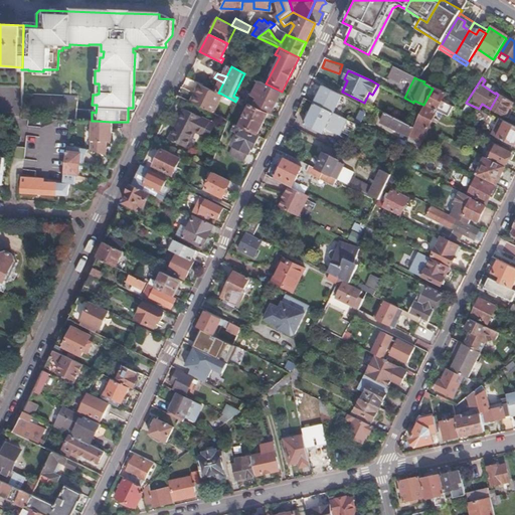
[(271,114),(282,92),(266,83),(261,81),(253,95),(260,98),(254,107),(271,114)]
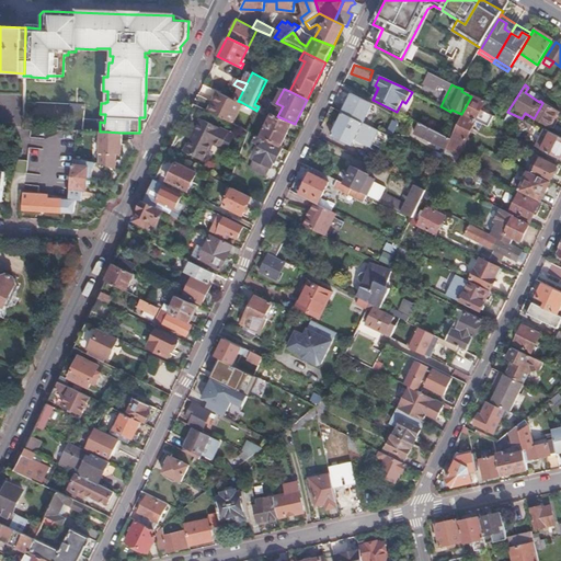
[(238,101),(218,91),(207,111),(232,123),(241,102),(238,101)]
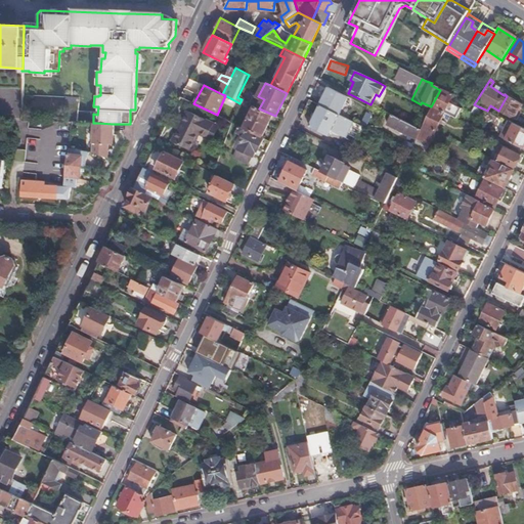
[(328,87),(319,104),(338,114),(346,97),(328,87)]
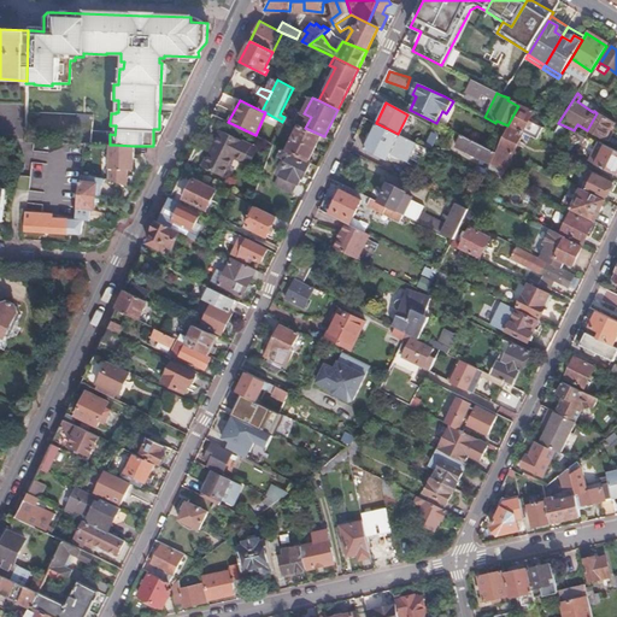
[(523,105),(512,128),(526,134),(533,118),(541,123),(545,116),(523,105)]
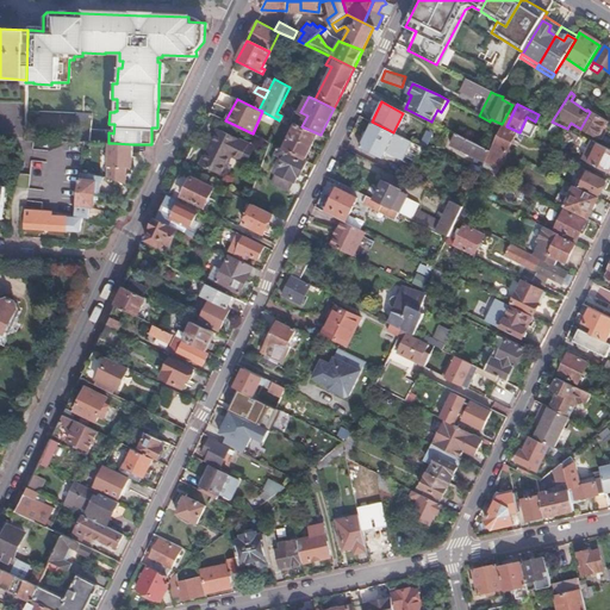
[(607,123),(590,112),(580,129),(596,139),(607,123)]
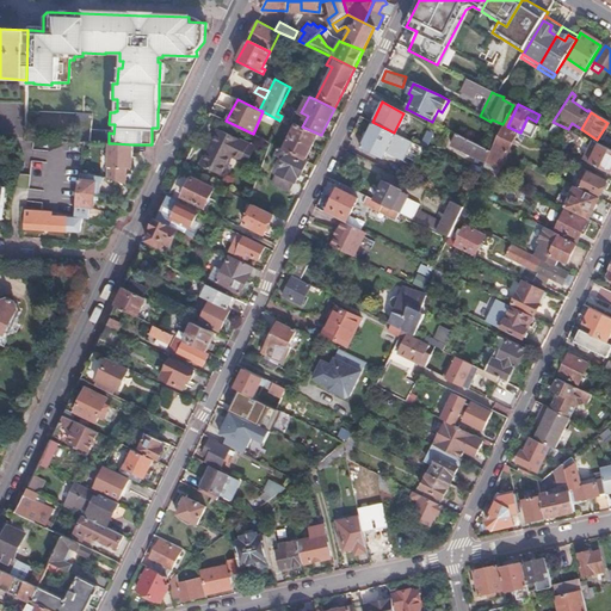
[(372,122),(359,147),(386,160),(390,149),(405,156),(413,141),(394,133),(372,122)]
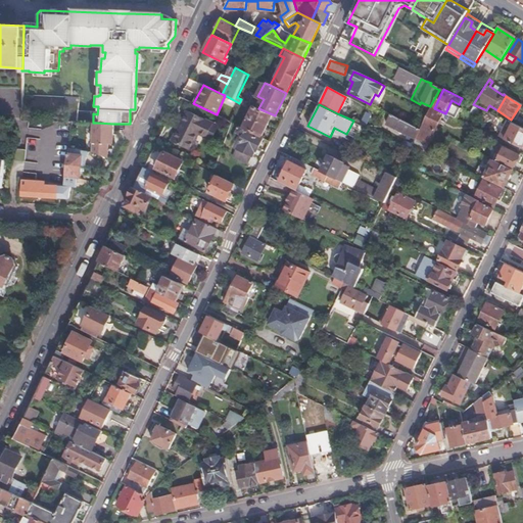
[(219,127),(176,105),(172,113),(183,119),(172,142),(190,151),(199,134),(211,140),(219,127)]
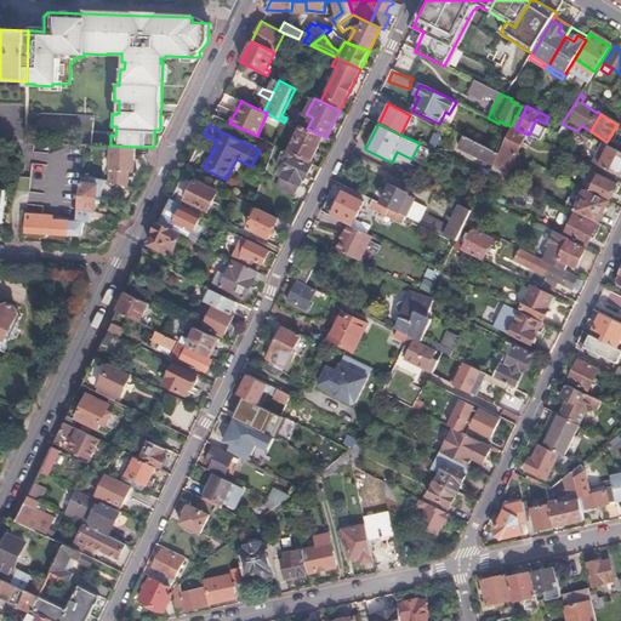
[(323,138),(301,127),(291,149),(312,159),(323,138)]
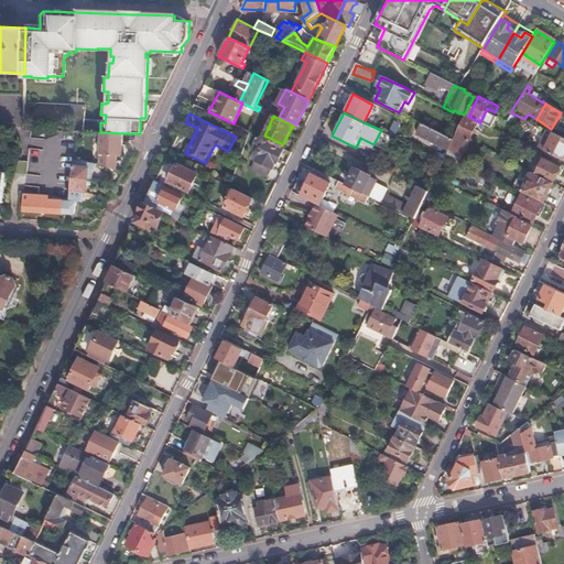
[(468,117),(459,136),(472,142),(480,122),(468,117)]
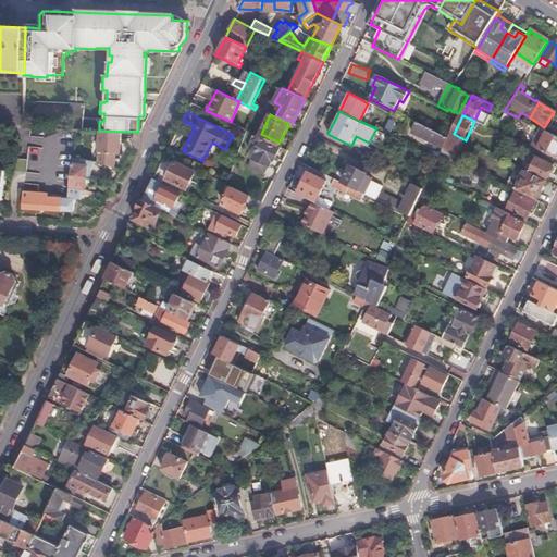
[(383,132),(388,135),(396,122),(390,119),(383,132)]
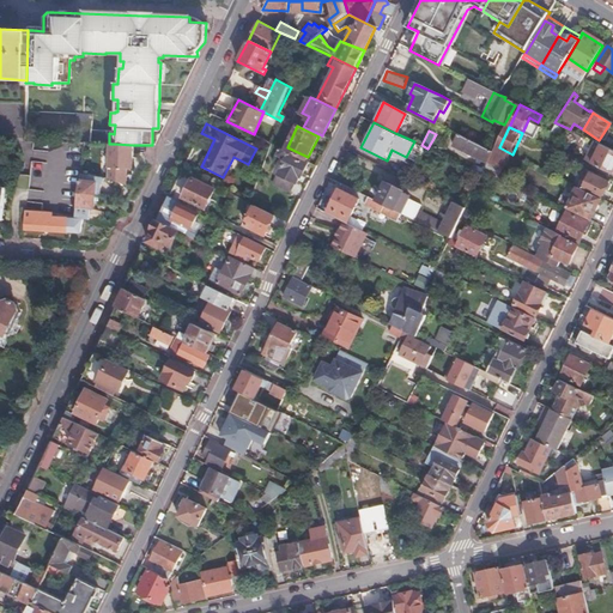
[(495,152),(461,135),(455,146),(489,163),(495,152)]
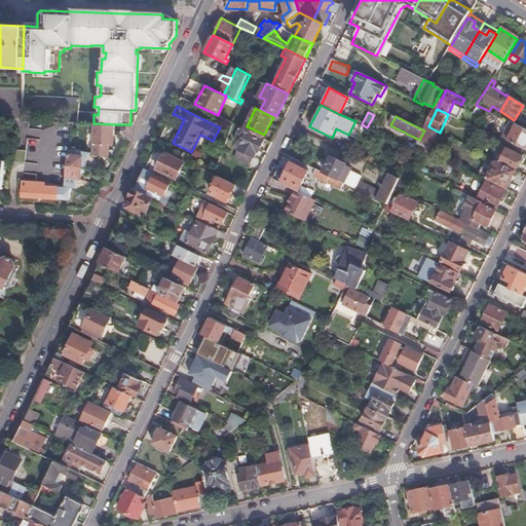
[(355,121),(348,135),(360,141),(367,127),(362,124),(355,121)]
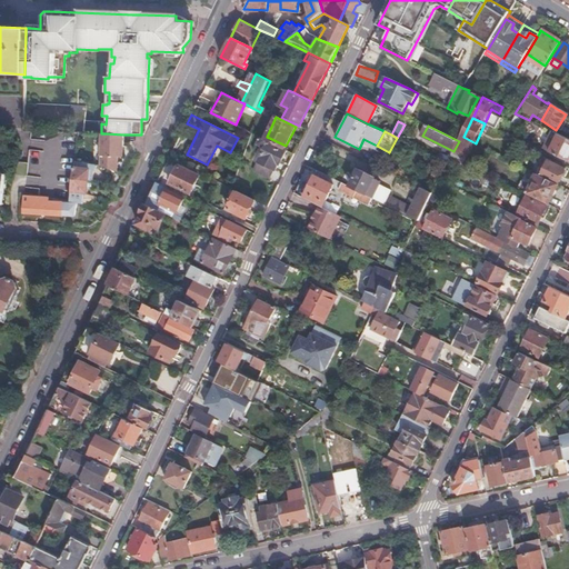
[(123,177),(135,153),(131,152),(131,149),(129,147),(123,146),(123,135),(106,133),(103,133),(102,167),(123,177)]
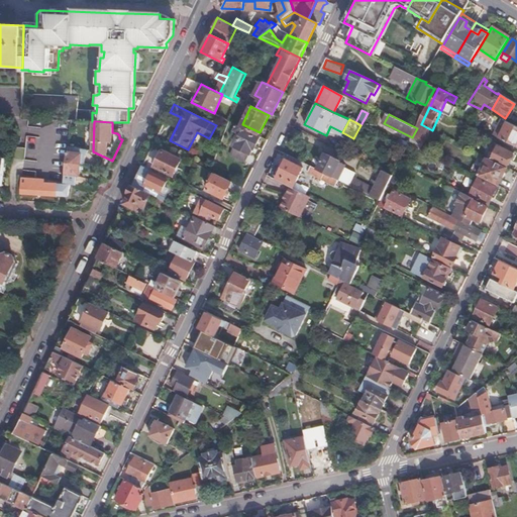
[(504,121),(497,136),(500,138),(507,122),(504,121)]
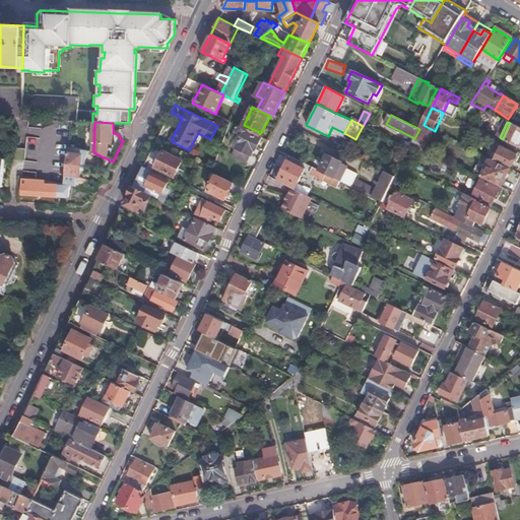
[(519,146),(519,128),(510,123),(503,139),(519,146)]
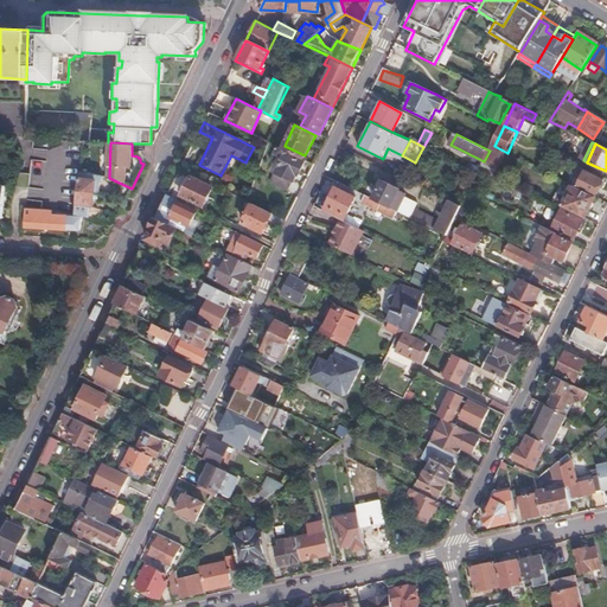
[(285,154),(287,151),(281,147),(278,155),(285,159),(273,184),(287,190),(292,181),(294,181),(298,174),(299,174),(305,163),(285,154)]
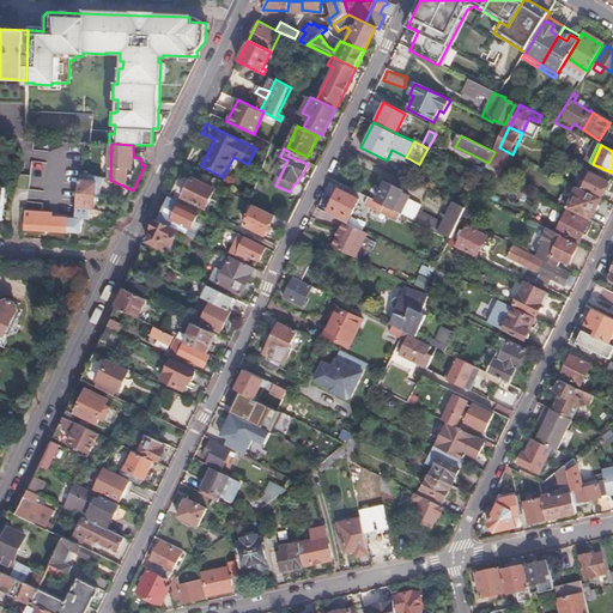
[(583,189),(602,198),(610,183),(590,173),(586,173),(582,178),(586,183),(583,189)]
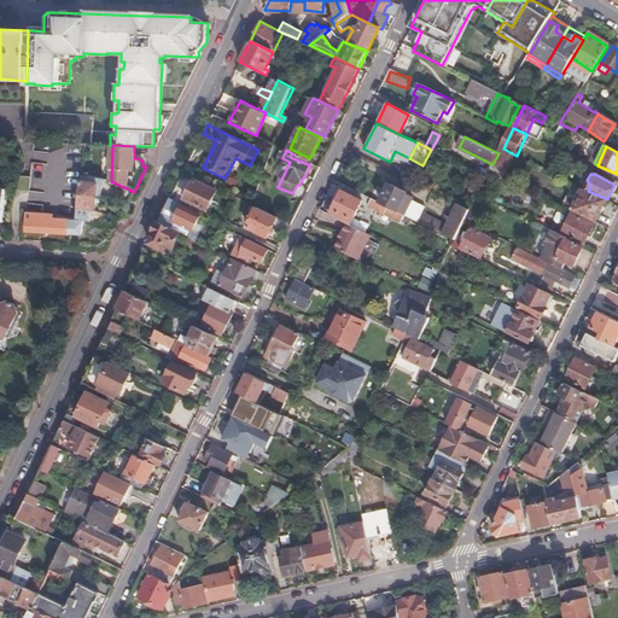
[(81,193),(99,194),(100,184),(94,182),(95,176),(82,175),(81,193)]
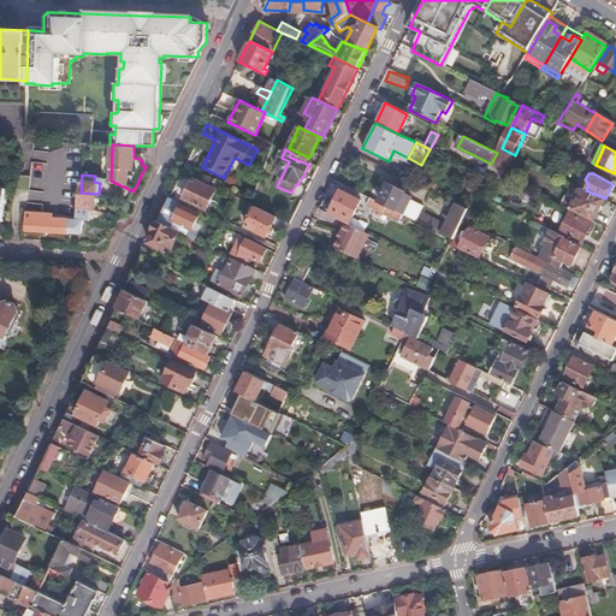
[(217,191),(195,179),(185,199),(208,209),(217,191)]
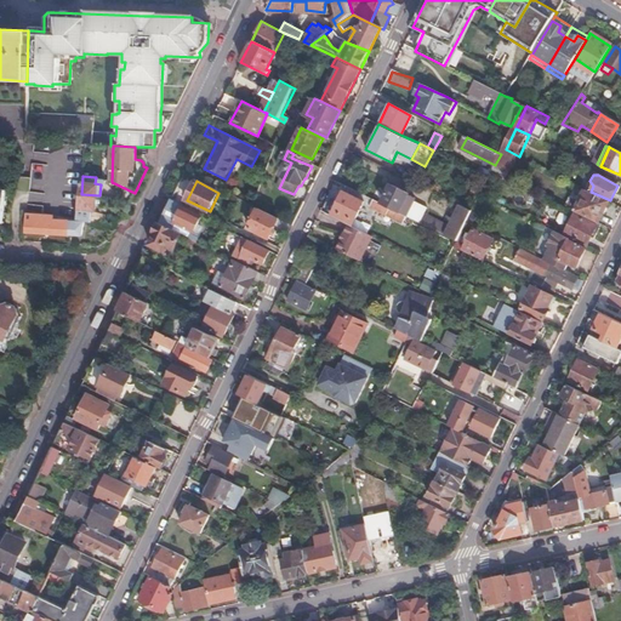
[(393,184),(383,204),(392,209),(415,220),(421,222),(425,214),(428,208),(416,201),(416,199),(409,197),(410,194),(393,184)]
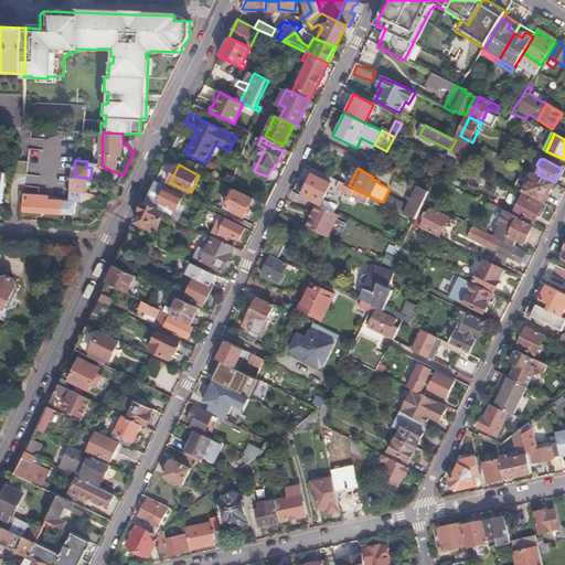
[(523,192),(544,203),(555,182),(537,174),(533,172),(523,192)]
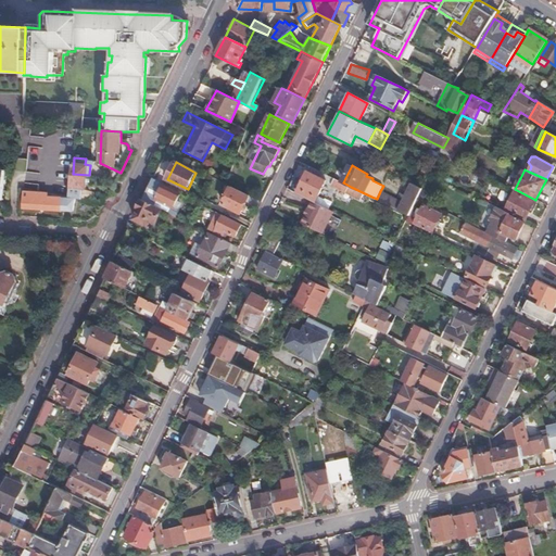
[(299,194),(314,202),(316,203),(327,181),(308,173),(304,181),(302,180),(298,188),(301,189),(299,194)]
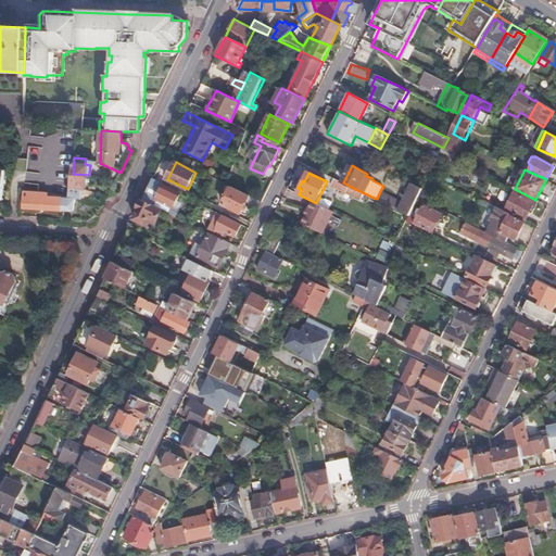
[(88,188),(89,175),(73,174),(71,197),(84,200),(84,188),(88,188)]
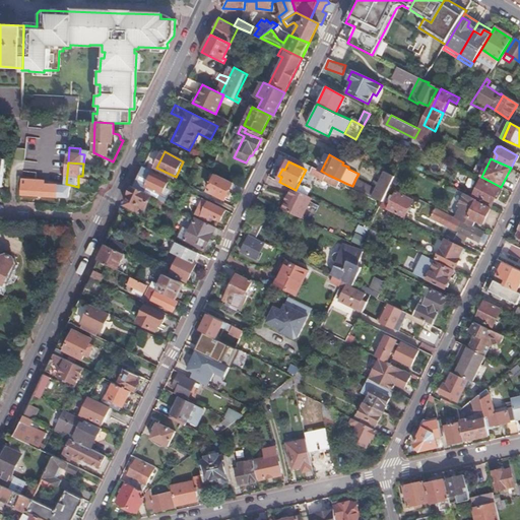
[(321,171),(317,170),(314,176),(325,181),(328,175),(321,171)]
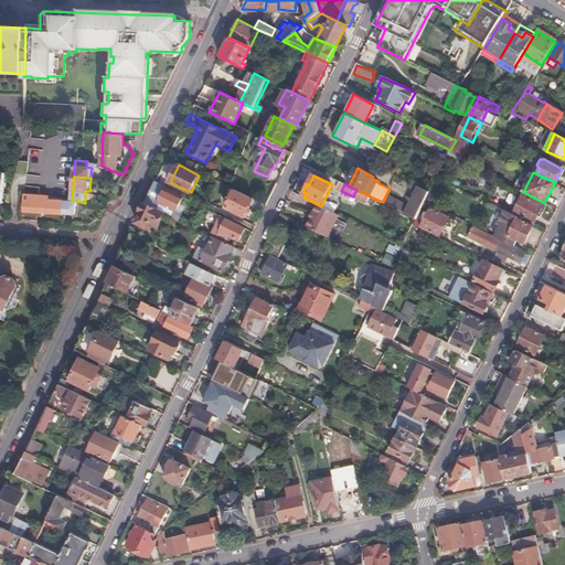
[(245,216),(254,198),(231,187),(226,194),(233,196),(227,208),(245,216)]
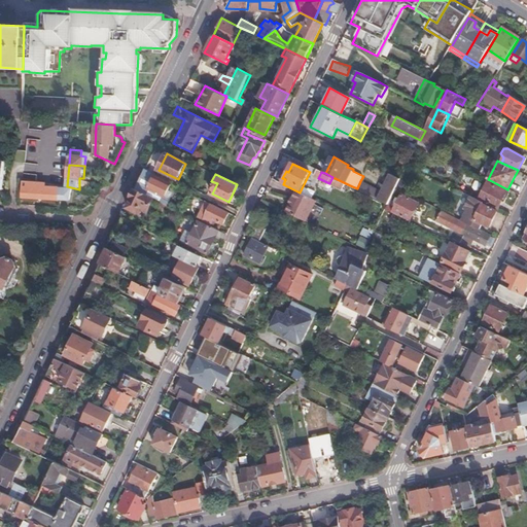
[(400,179),(391,174),(382,192),(379,200),(388,205),(392,197),(396,188),(399,181),(400,179)]
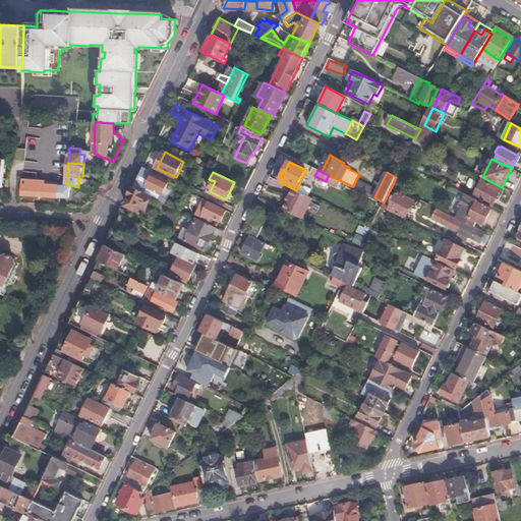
[(169,181),(153,173),(146,187),(162,195),(169,181)]
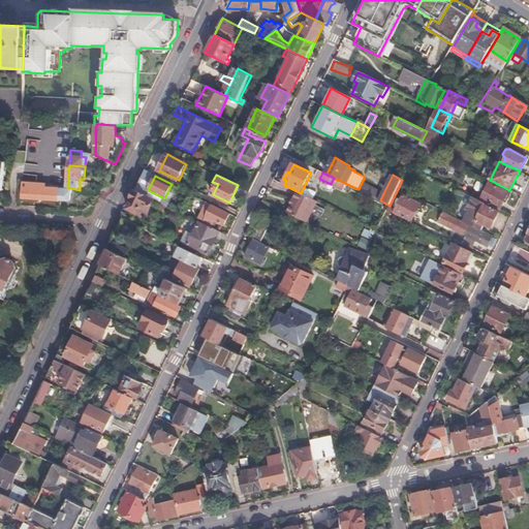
[(334,178),(331,184),(350,193),(353,187),(334,178)]
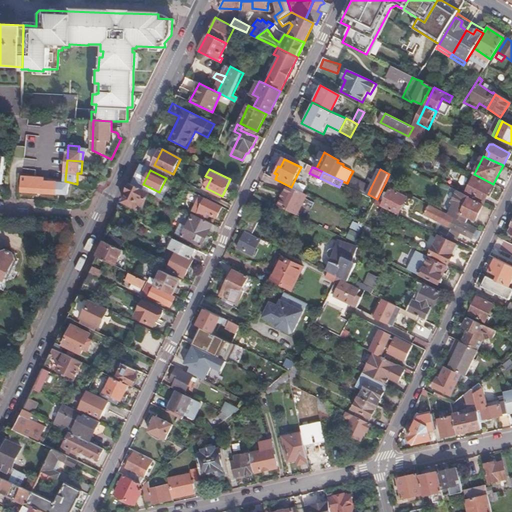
[(394,178),(388,176),(385,183),(388,184),(391,186),(394,178)]
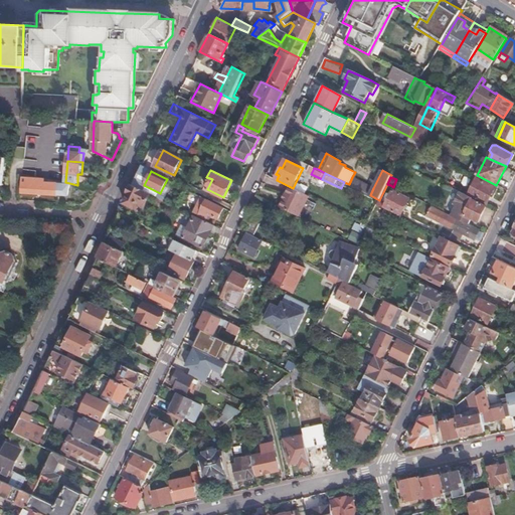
[(495,187),(477,178),(469,195),(487,203),(495,187)]
